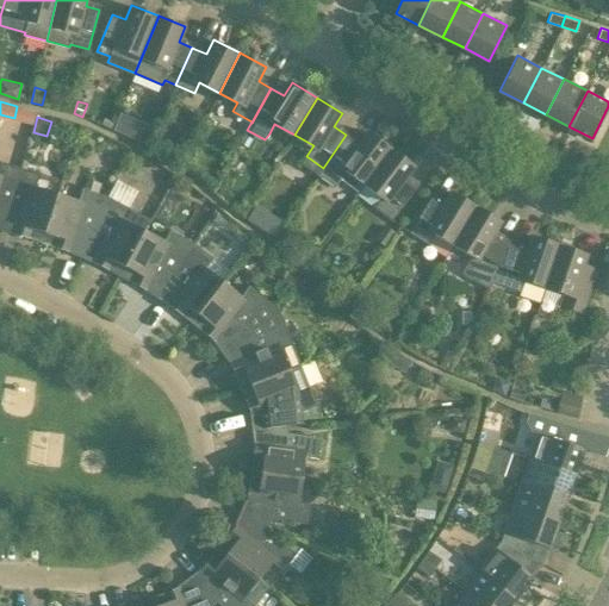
[(340,180),(342,176),(360,191),(365,185),(365,183),(391,148),(368,131),(358,143),(346,135),(323,168),(340,180)]
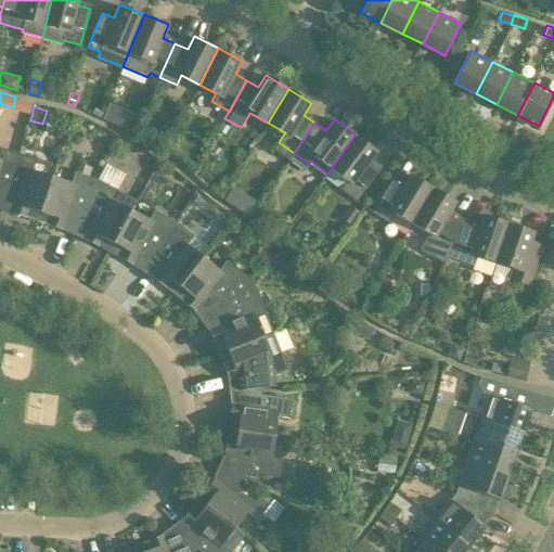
[(378,170),(369,163),(377,151),(356,135),(332,167),(332,168),(347,180),(340,188),(356,200),(378,170)]
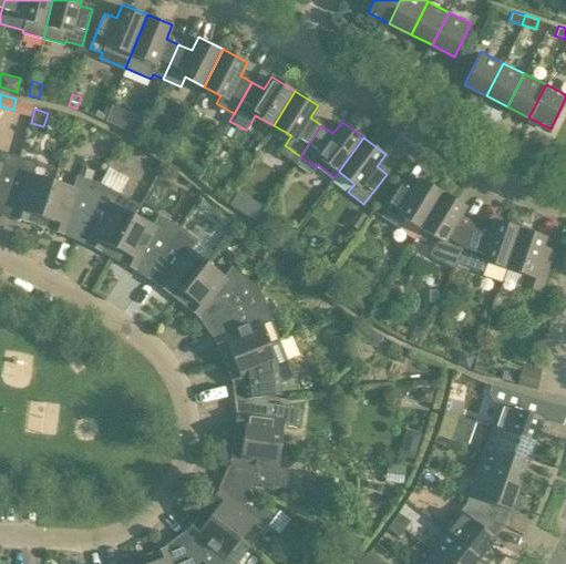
[(0,212),(1,212),(19,156),(1,151),(0,152),(0,212)]
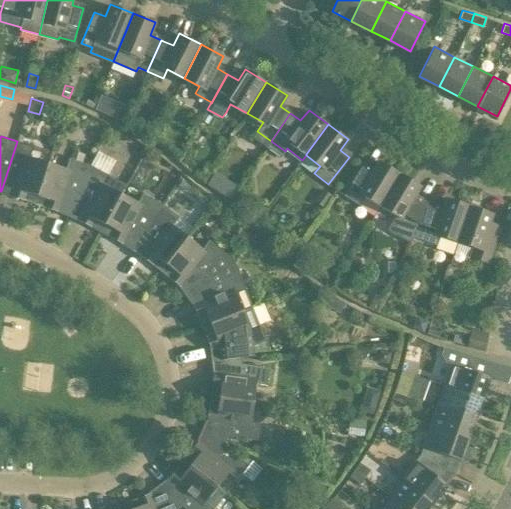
[(35,203),(48,162),(30,156),(33,146),(17,141),(1,191),(35,203)]
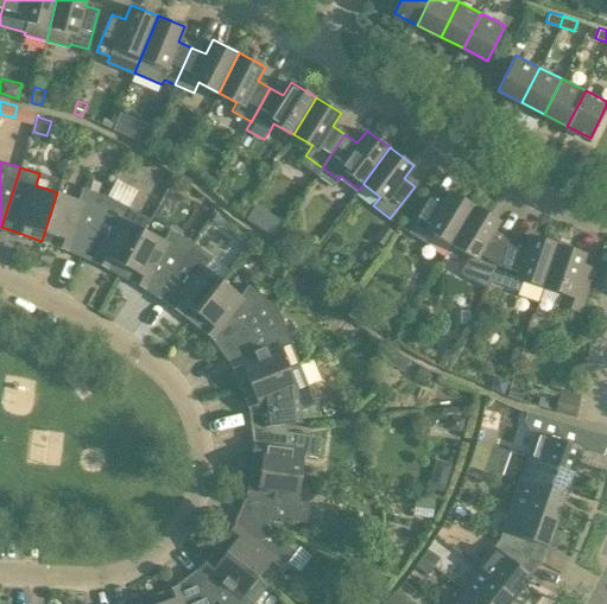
[(88,177),(84,184),(99,190),(102,182),(88,177)]
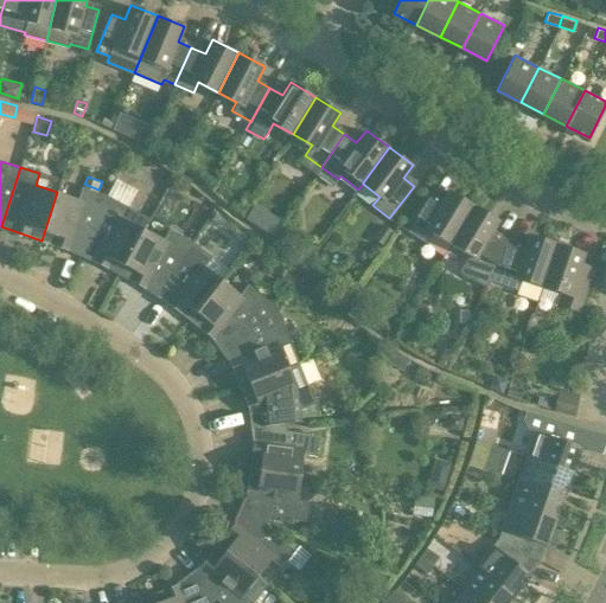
[(148,217),(129,207),(128,206),(138,188),(117,178),(108,196),(107,196),(82,254),(120,274),(144,229),(142,229),(148,217)]
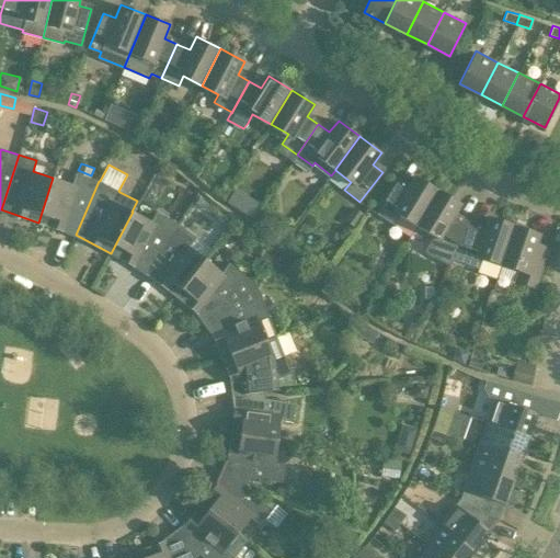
[(76,235),(99,181),(76,173),(72,184),(53,178),(38,223),(76,235)]
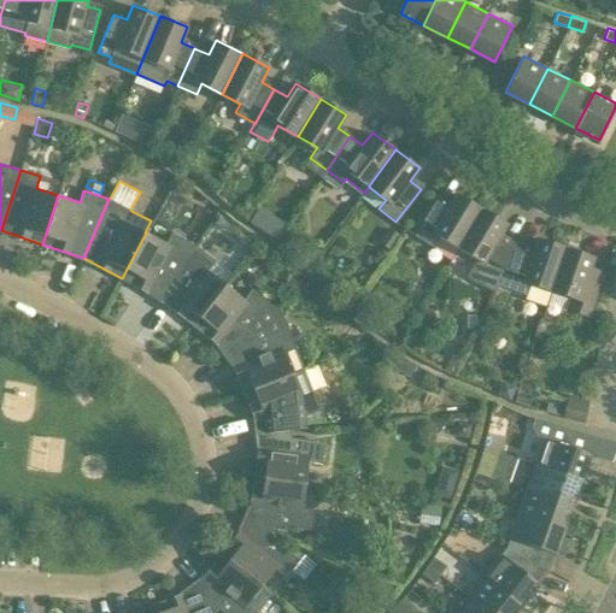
[(458,247),(482,208),(457,193),(449,207),(436,200),(416,235),(434,246),(440,236),(458,247)]
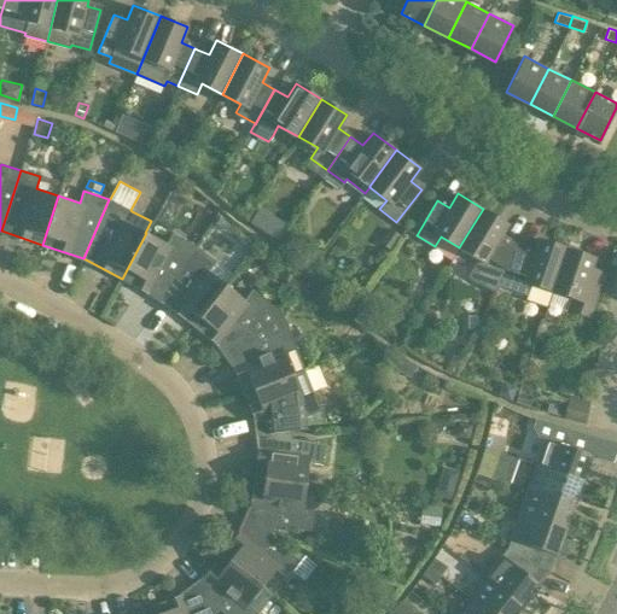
[(260,206),(252,218),(278,234),(285,222),(260,206)]
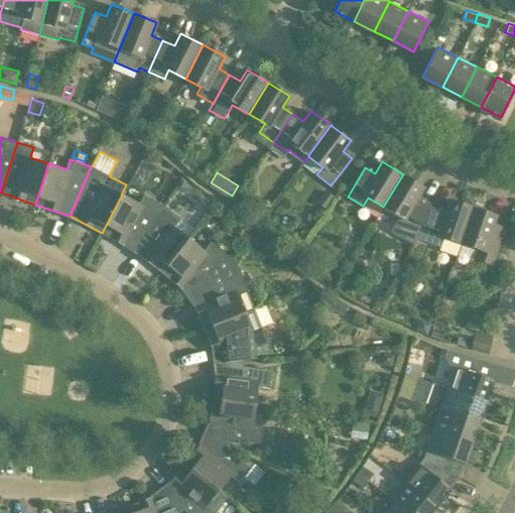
[(399,217),(391,230),(414,243),(417,238),(416,238),(431,206),(417,199),(424,186),(403,174),(383,207),(399,217)]
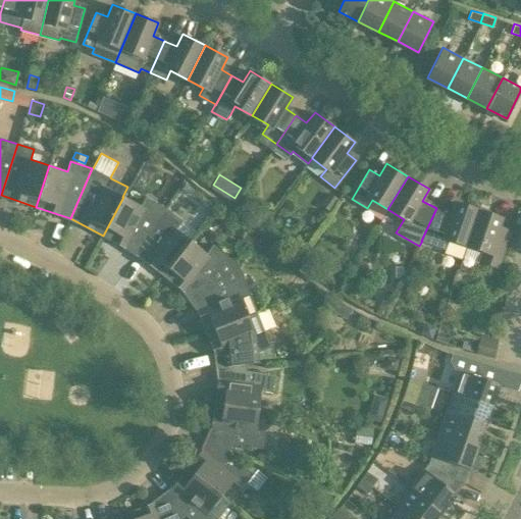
[(331,210),(340,198),(330,192),(321,204),(331,210)]
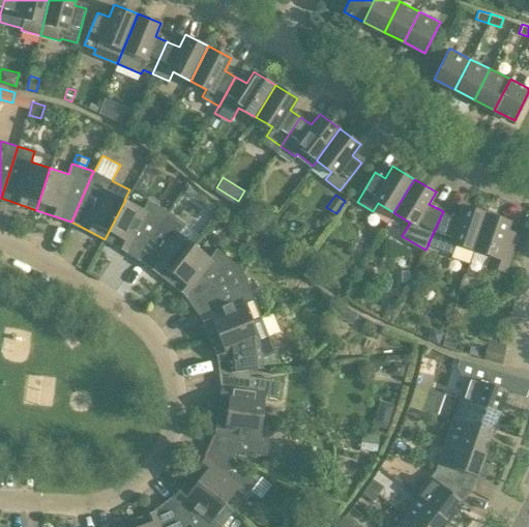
[(137,257),(168,210),(147,200),(142,209),(125,200),(105,239),(137,257)]
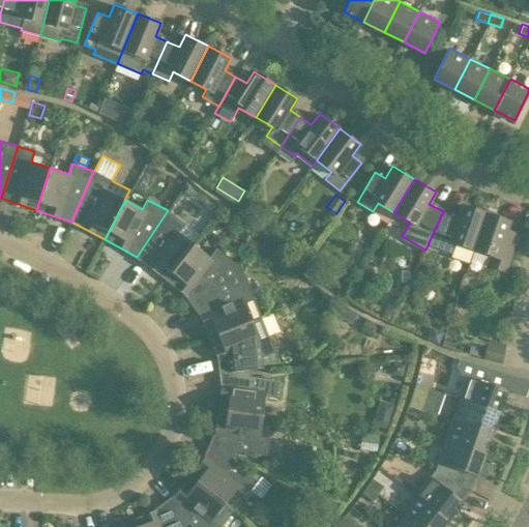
[(473,250),(487,212),(462,204),(458,217),(443,211),(428,244),(429,244),(452,253),(456,243),(473,250)]
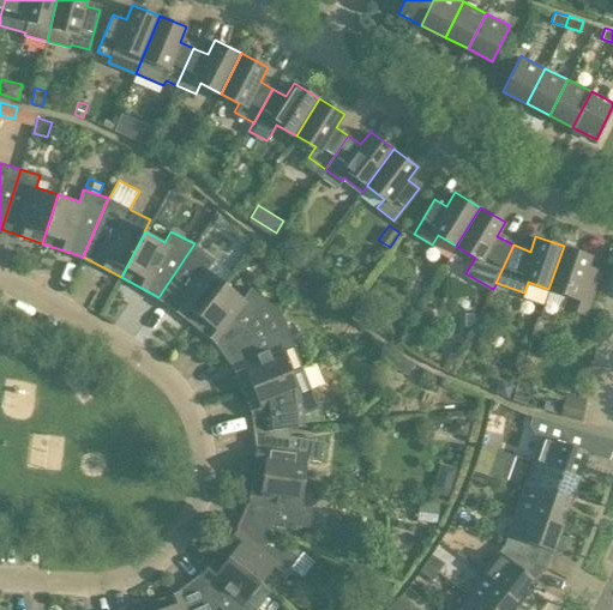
[(294,255),(306,265),(319,248),(307,239),(294,255)]
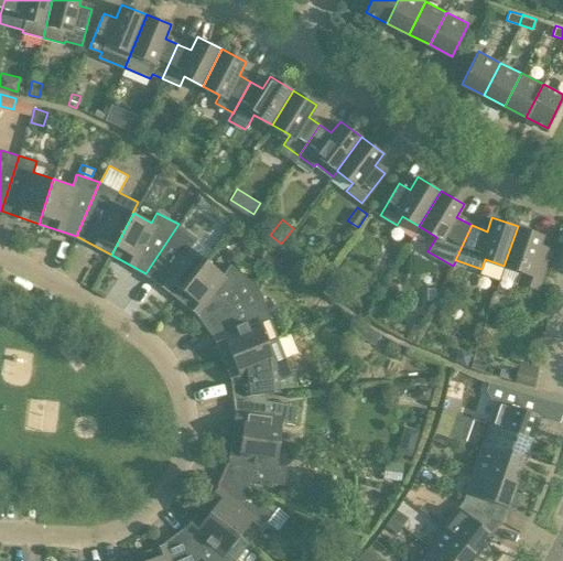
[(177,298),(206,261),(190,248),(197,239),(179,224),(145,273),(177,298)]
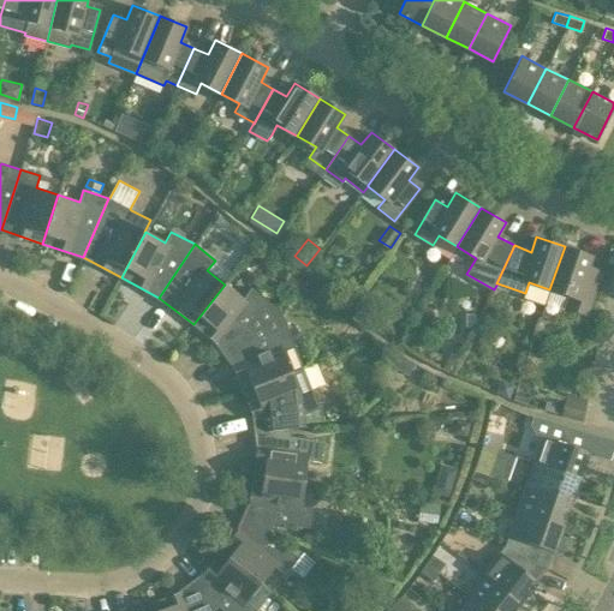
[(600,276),(586,271),(592,256),(565,246),(549,289),(571,297),(567,307),(586,313),(600,276)]
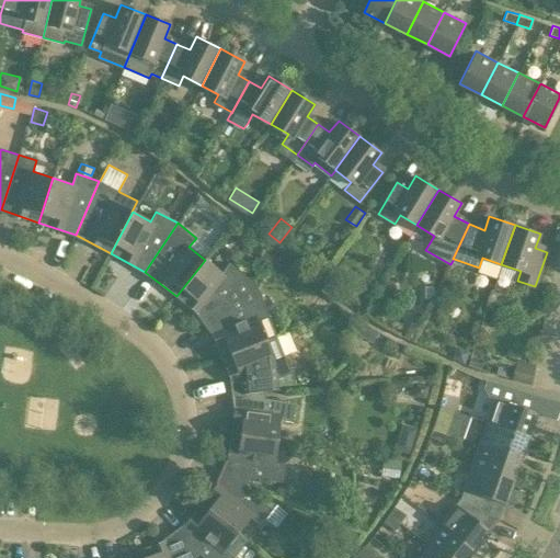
[(267,248),(262,255),(273,265),(280,258),(267,248)]
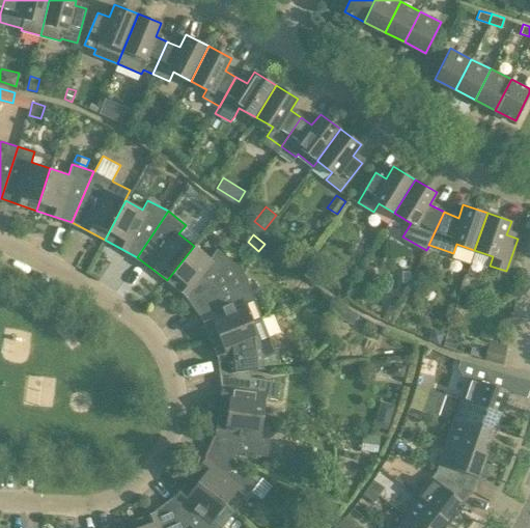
[(194,246),(167,280),(196,303),(242,269),(230,260),(216,249),(210,257),(194,246)]
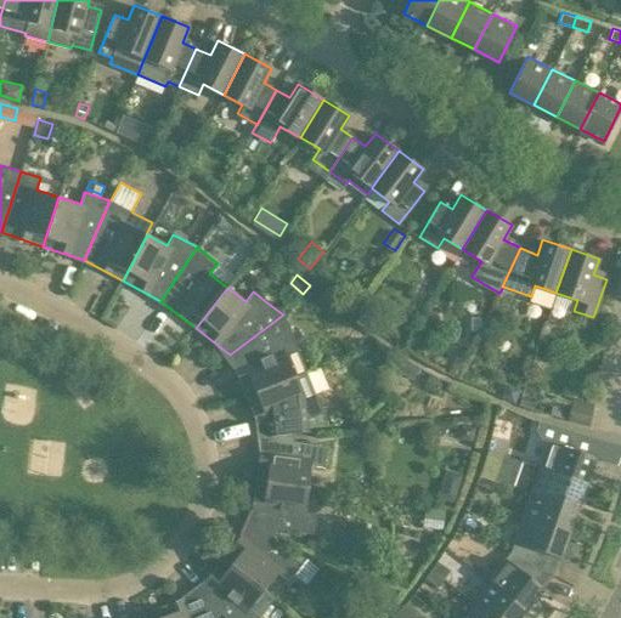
[(334,302),(322,317),(333,327),(345,312),(334,302)]
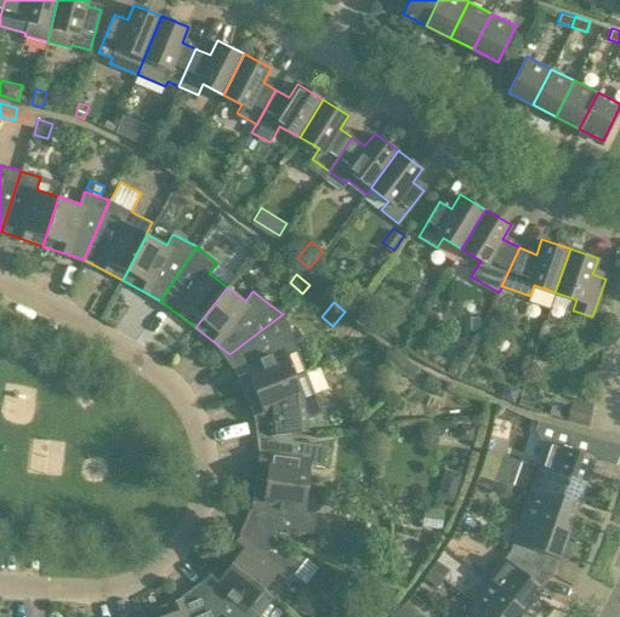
[(297,350),(289,330),(283,314),(229,354),(245,395),(294,375),(306,371),(297,350)]
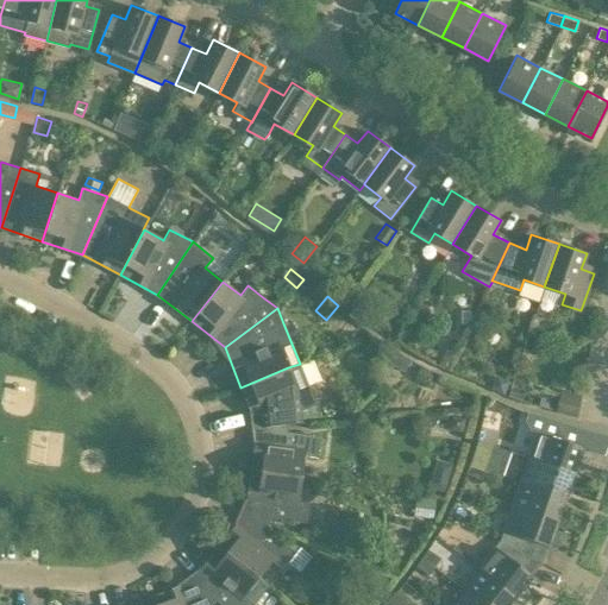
[(471,310),(461,310),(461,325),(471,325),(471,310)]
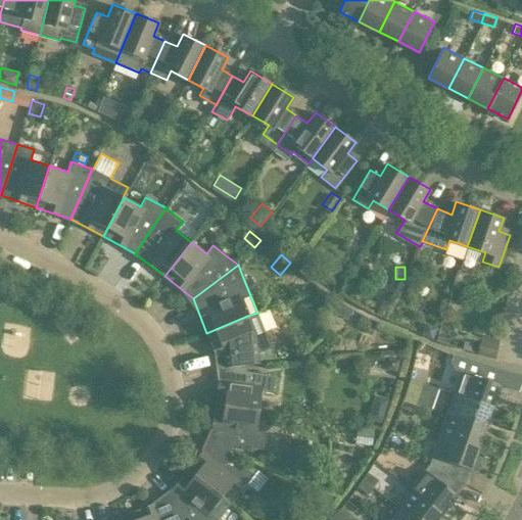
[(327,306),(347,320),(353,311),(332,297),(327,306)]
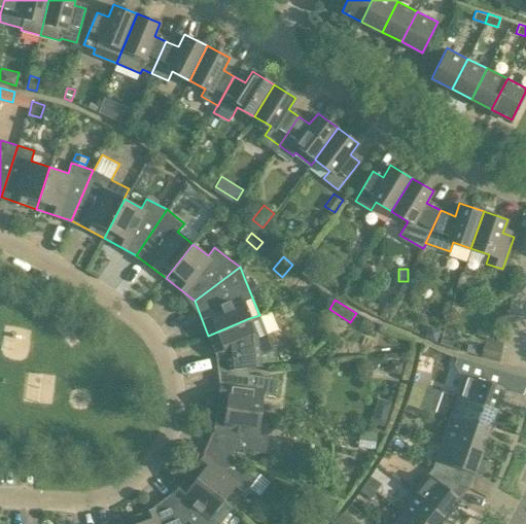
[(394,310),(385,306),(381,316),(389,320),(394,310)]
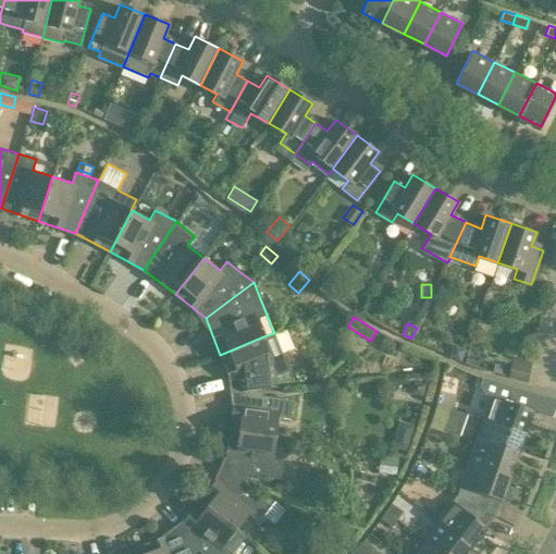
[(235,391),(261,388),(260,382),(288,370),(282,352),(274,333),(263,336),(220,355),(235,391)]
